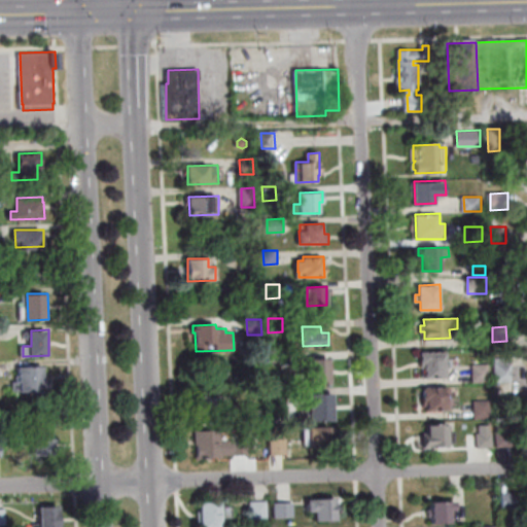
[(475,331),(489,331),(490,345),(475,345),(475,331)]
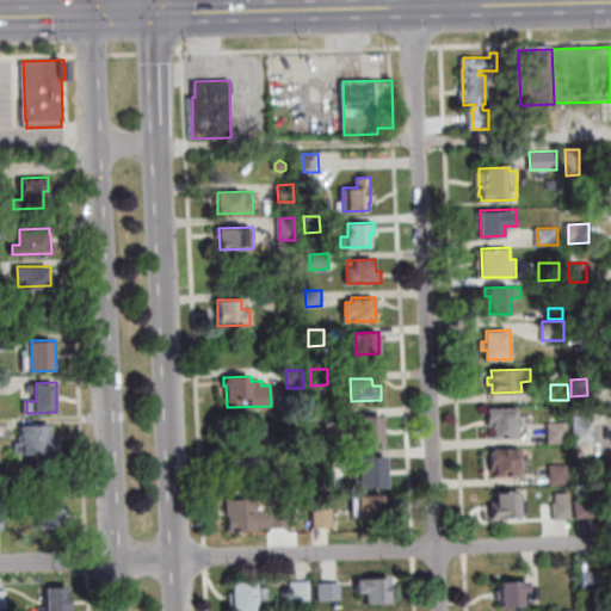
[(518,436),(494,437),(494,425),(489,425),(489,407),(518,407),(518,436)]
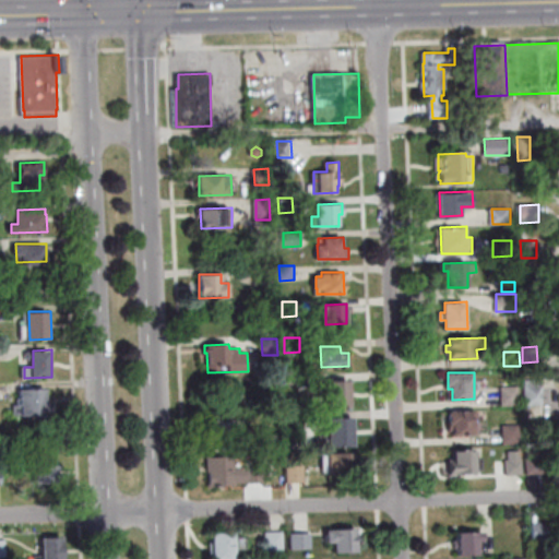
[(349,379),(351,407),(329,407),(328,380),(349,379)]
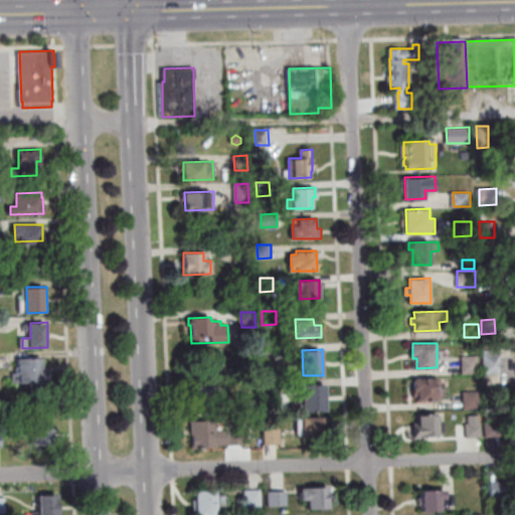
[(485,373),(485,355),(486,355),(486,350),(497,350),(497,355),(501,355),(501,373),(485,373)]
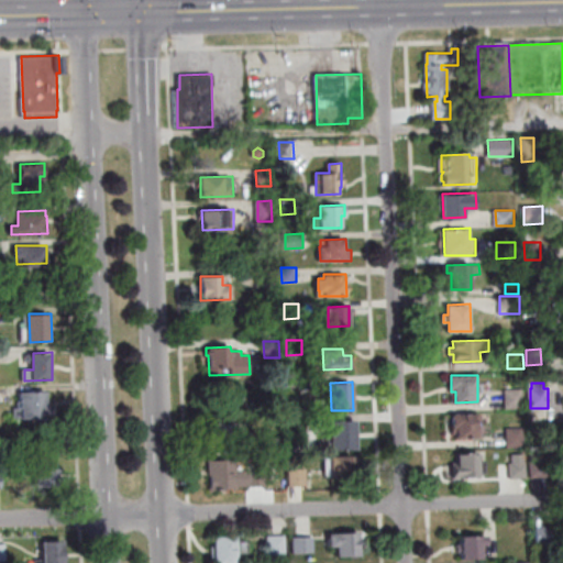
[(523,389),(525,408),(507,408),(506,389),(523,389)]
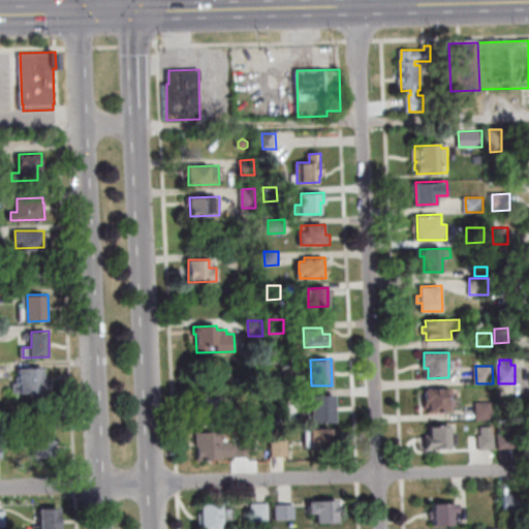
[(14,383),(22,383),(21,368),(44,367),(44,381),(51,380),(52,392),(14,393),(14,383)]
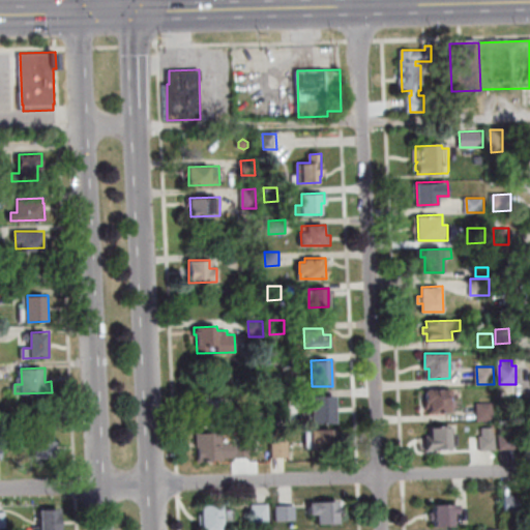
[(427,388),(450,388),(450,398),(462,398),(462,409),(451,409),(451,411),(428,412),(427,388)]
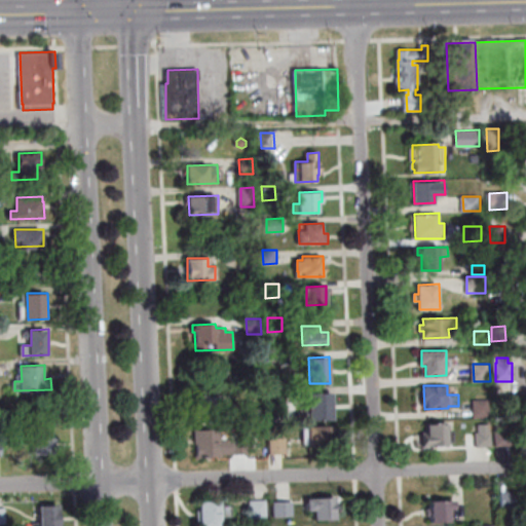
[(309,393),(333,392),(334,419),(310,420),(309,393)]
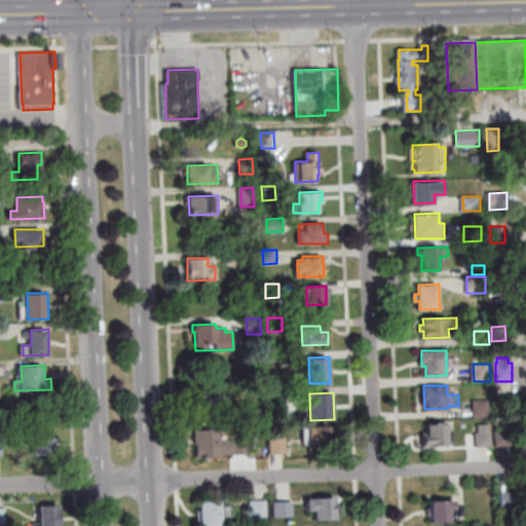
[(475,401),(491,401),(491,417),(475,417),(475,401)]
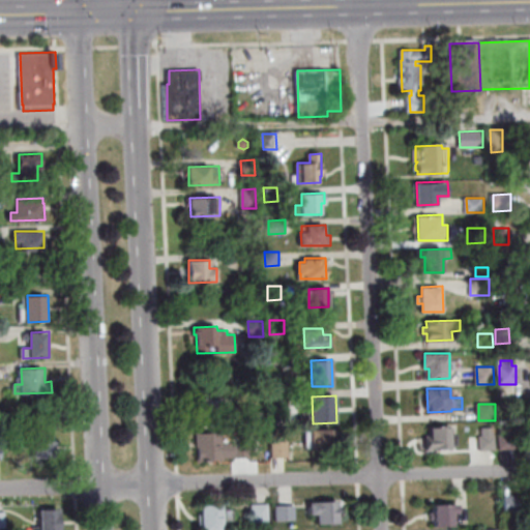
[(451,427),(451,435),(459,435),(459,445),(451,446),(451,449),(429,450),(428,438),(432,437),(432,428),(451,427)]
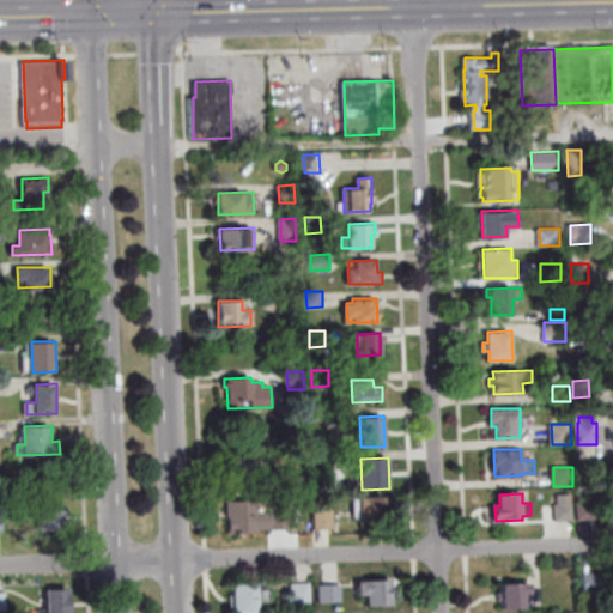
[(574,495),(575,520),(558,521),(557,504),(560,504),(560,495),(574,495)]
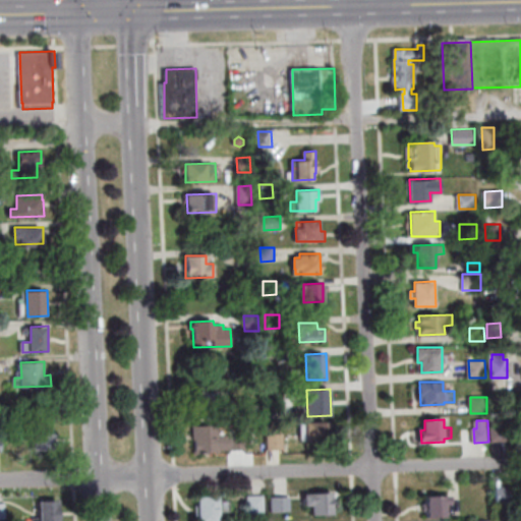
[(327,421),(327,441),(307,441),(307,422),(327,421)]
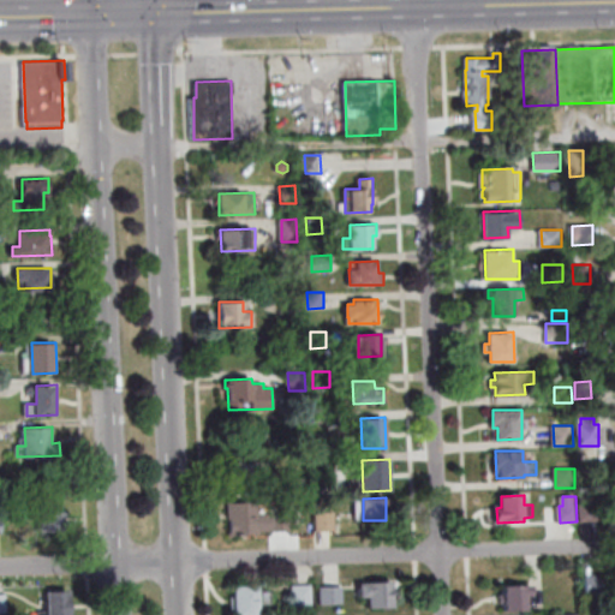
[(260,533),(230,535),(230,502),(260,502),(260,514),(290,513),(290,530),(260,531),(260,533)]
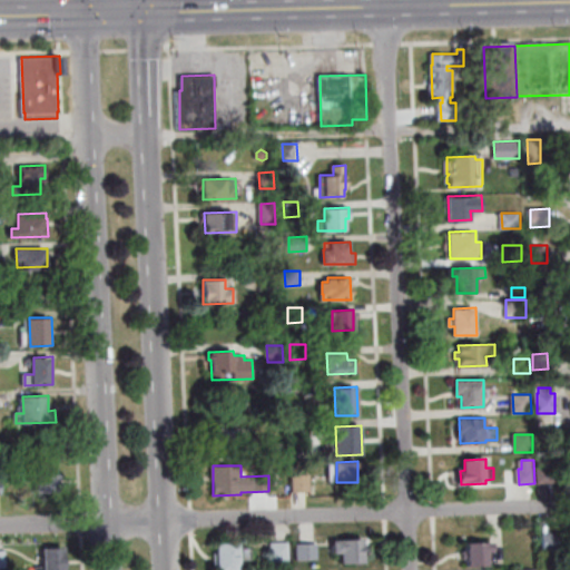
[(541,483),(540,467),(557,467),(558,483),(541,483)]
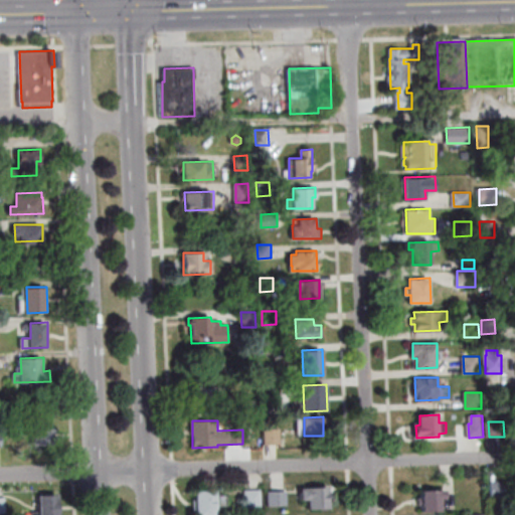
[(28,424),(54,423),(55,444),(34,445),(34,434),(28,434),(28,424)]
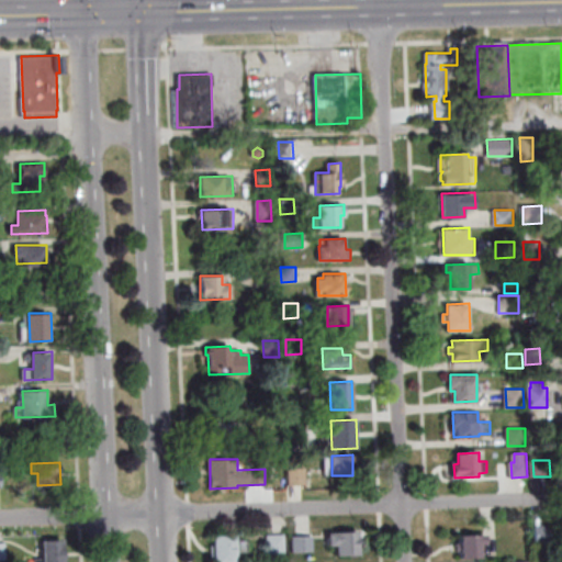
[(307,484),(290,484),(290,469),(306,468),(307,484)]
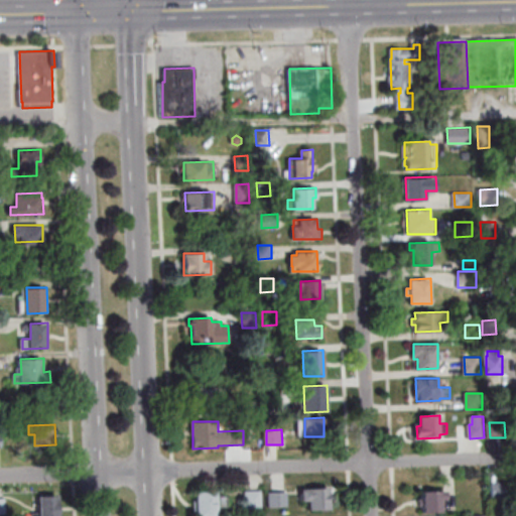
[(507,499),(493,499),(493,483),(506,482),(507,499)]
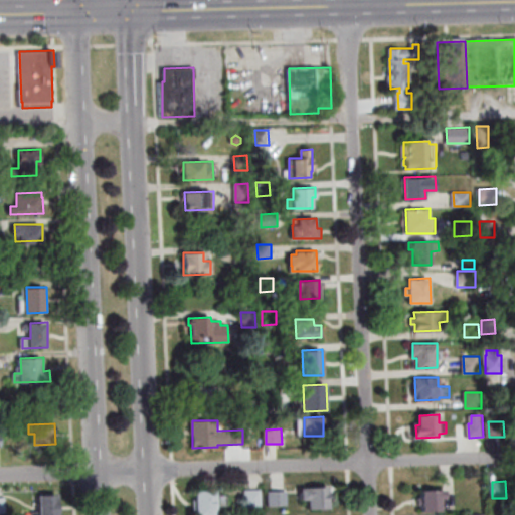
[(301,488),(328,487),(329,508),(309,508),(309,499),(302,499),(301,488)]
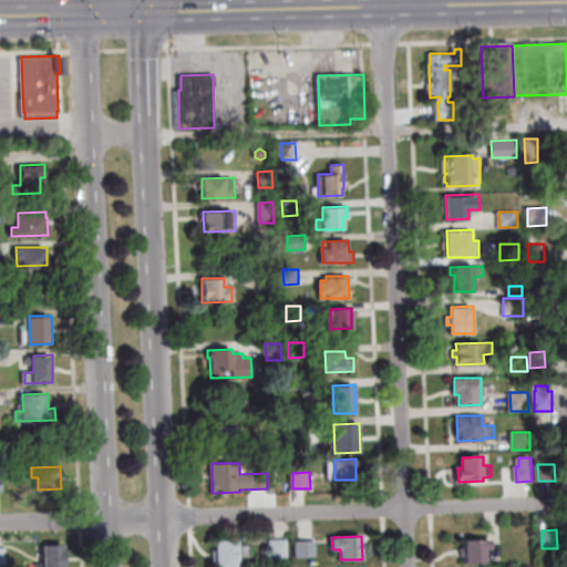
[(288,538),(289,557),(270,558),(270,539),(288,538)]
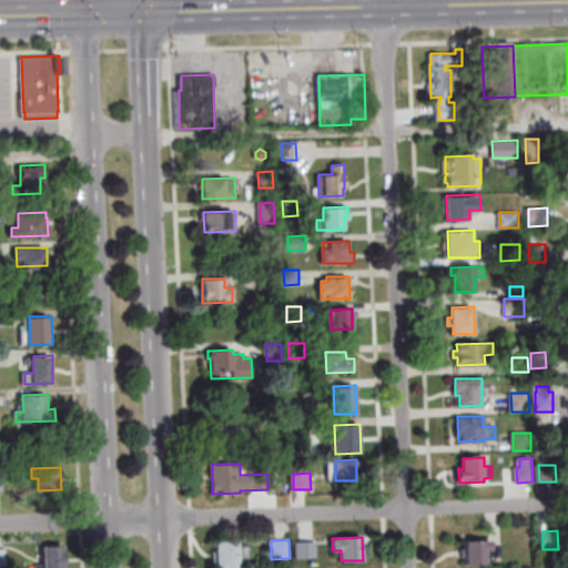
[(216,567),(216,540),(239,540),(239,567),(216,567)]
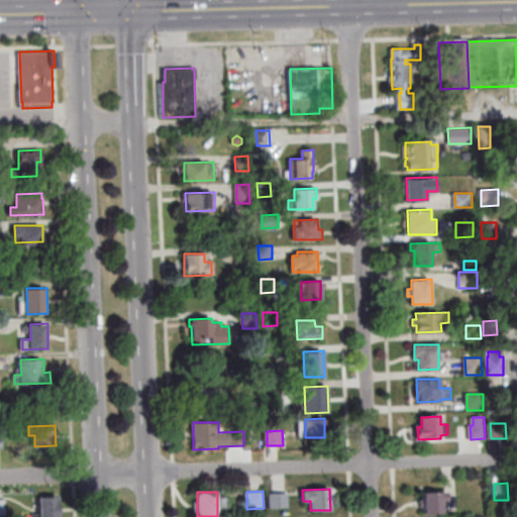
[(270,493),(289,492),(290,508),(270,509),(270,493)]
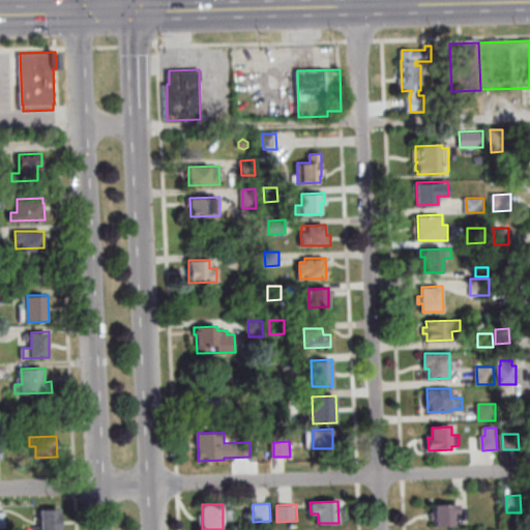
[(459,512),(453,512),(453,526),(436,526),(435,505),(459,504),(459,512)]
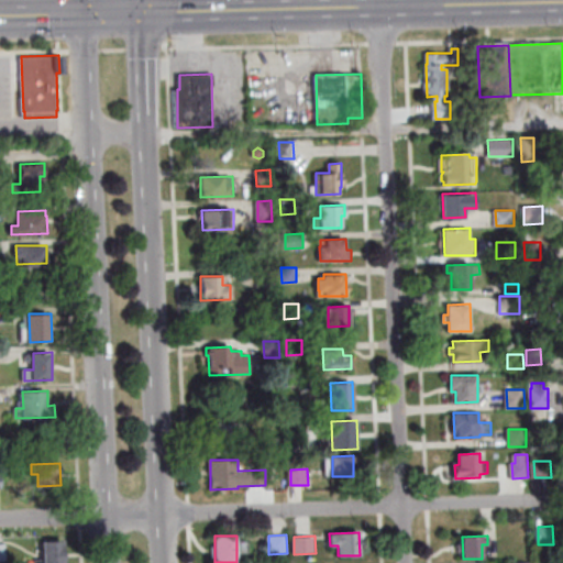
[(43,562),(42,541),(63,540),(63,562),(43,562)]
